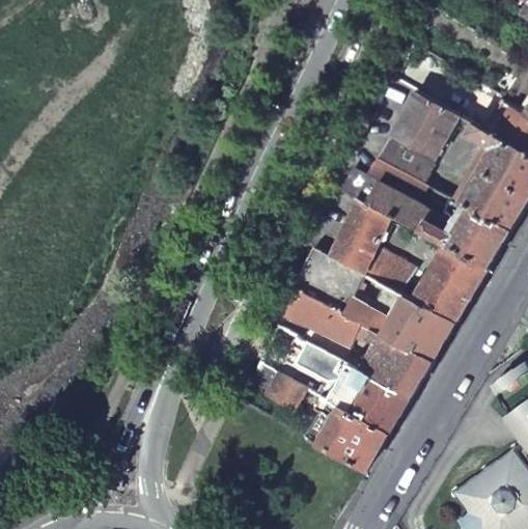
[(527,37),(527,20),(522,17),(513,30),(527,37)]
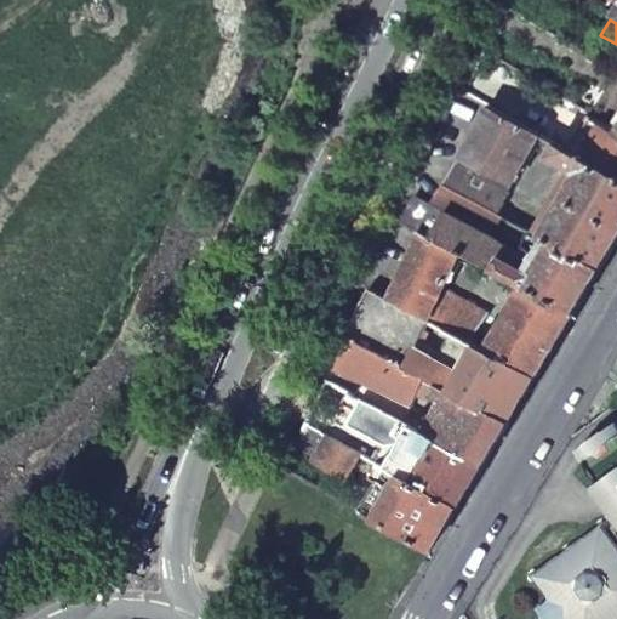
[(493,114),(533,136),(542,118),(503,97),(493,114)]
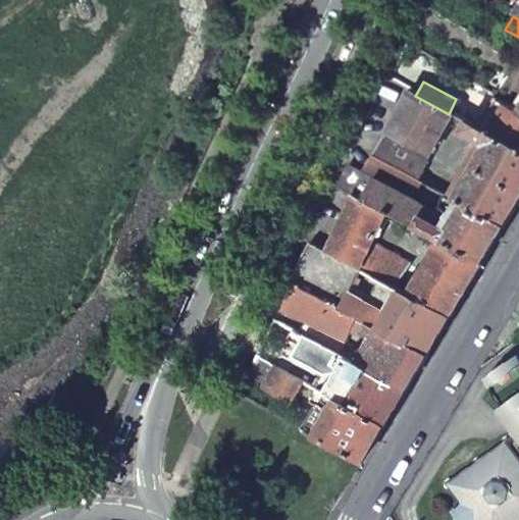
[(459,135),(465,122),(449,114),(415,96),(408,92),(388,126),(431,151),(446,126),(459,135)]
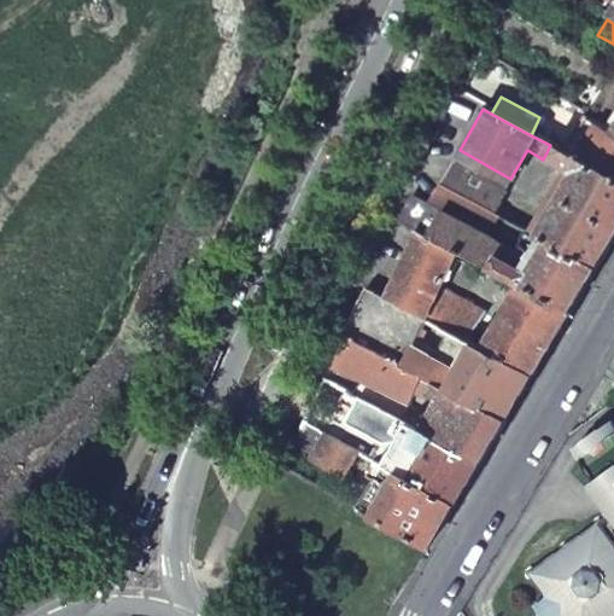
[(572,157),(579,161),(613,180),(613,138),(610,137),(591,125),(589,128),(572,157)]
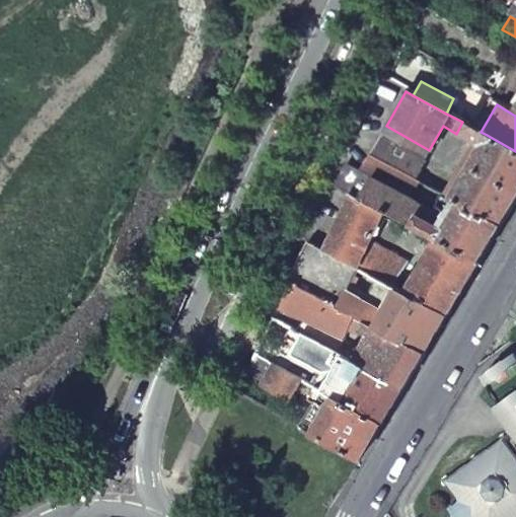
[(515,197),(515,151),(487,135),(449,199),(454,202),(499,225),(515,197)]
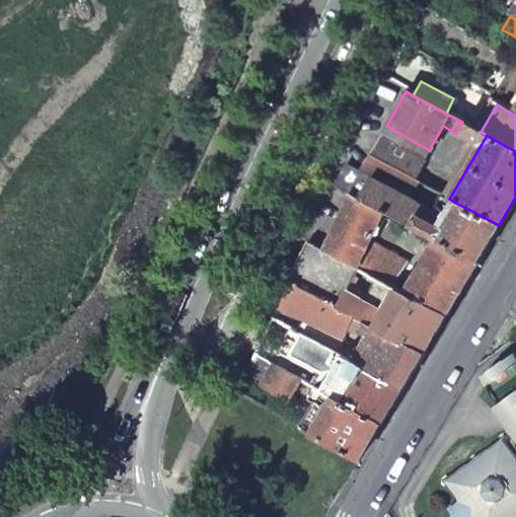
[(379,140),(369,157),(413,179),(422,163),(379,140)]
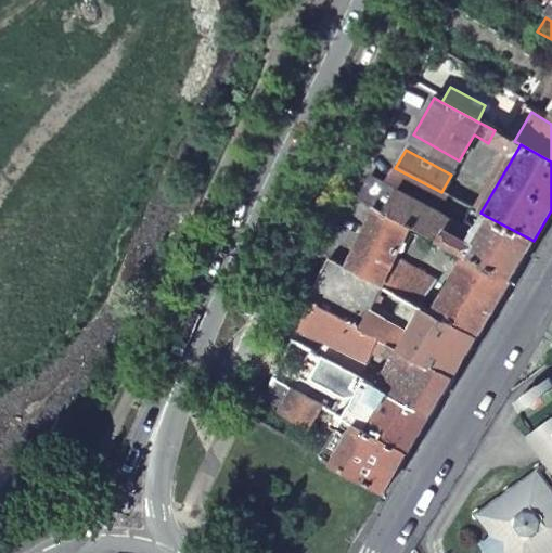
[(510,282),(534,241),(486,216),(482,223),(485,224),(473,246),(448,232),(454,221),(369,176),(357,198),(375,208),(407,226),(466,258),(510,282)]
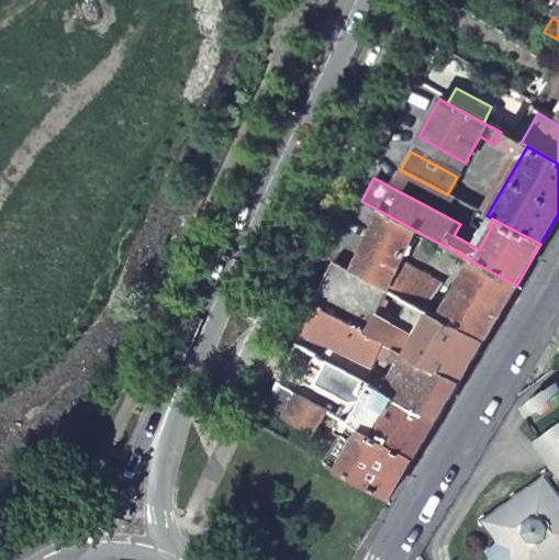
[(472,188),(464,203),(482,213),(485,208),(481,192),(472,188)]
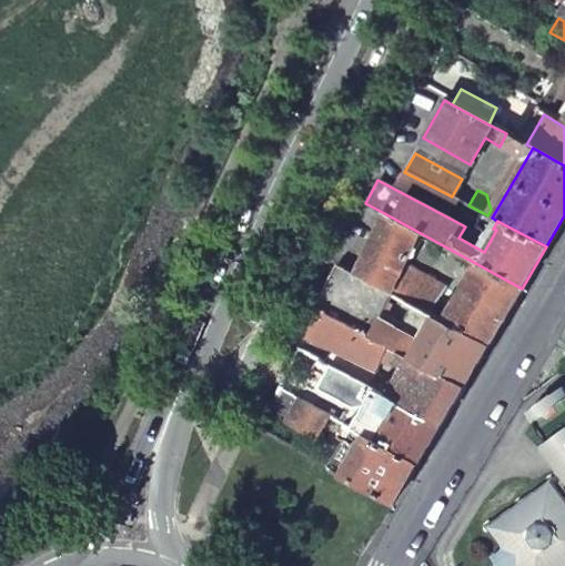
[(400,264),(416,231),(384,213),(354,276),(385,293),(400,264)]
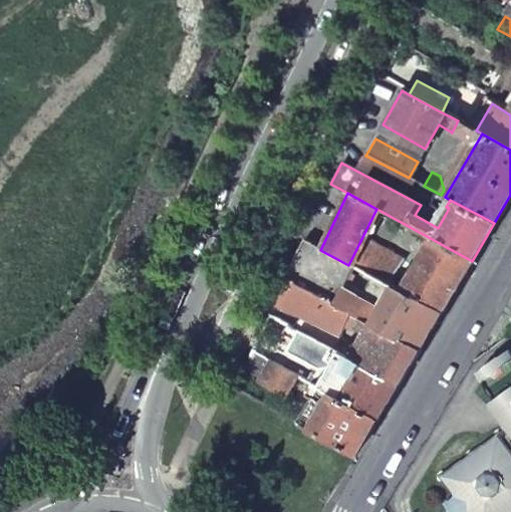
[(352,266),(387,284),(400,260),(378,248),(361,239),(348,265),(352,266)]
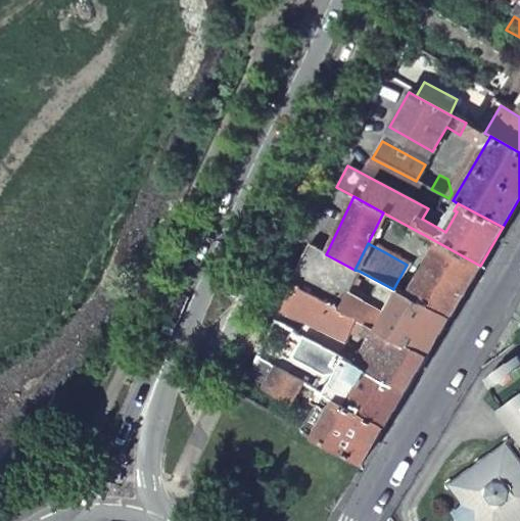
[(407,297),(447,319),(480,266),(439,243),(422,273),(420,276),(416,273),(414,278),(417,280),(407,297)]
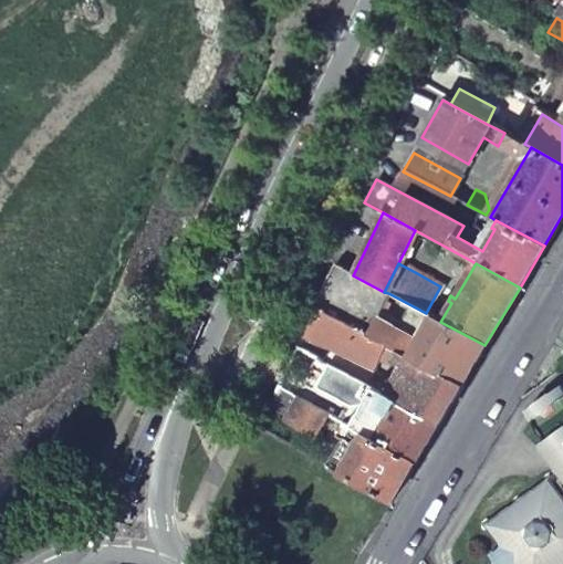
[(336,265),(315,310),(460,385),(485,345),(440,322),(435,319),(420,345),(375,317),(388,293),(384,292),(353,275),(336,265)]
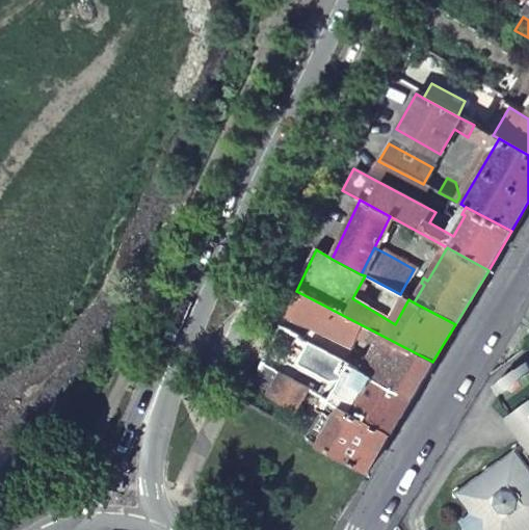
[(384,351),(369,375),(411,398),(432,362),(296,291),(285,315),(352,348),(358,338),(384,351)]
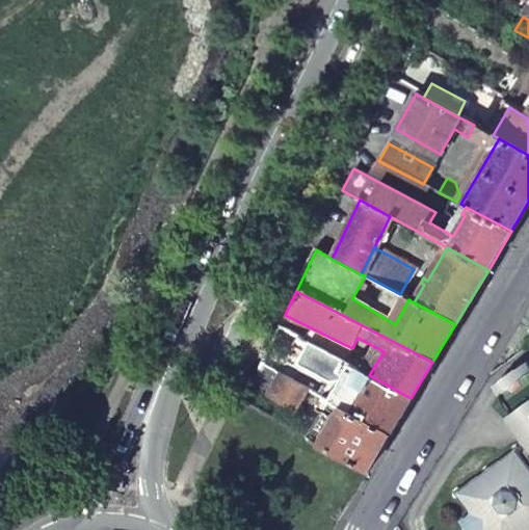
[(341,378),(349,364),(308,343),(295,364),(327,380),(341,378)]
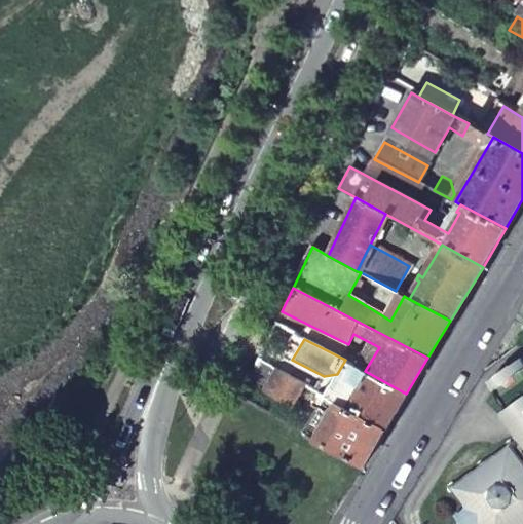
[(255,360),(244,383),(289,408),(302,385),(255,360)]
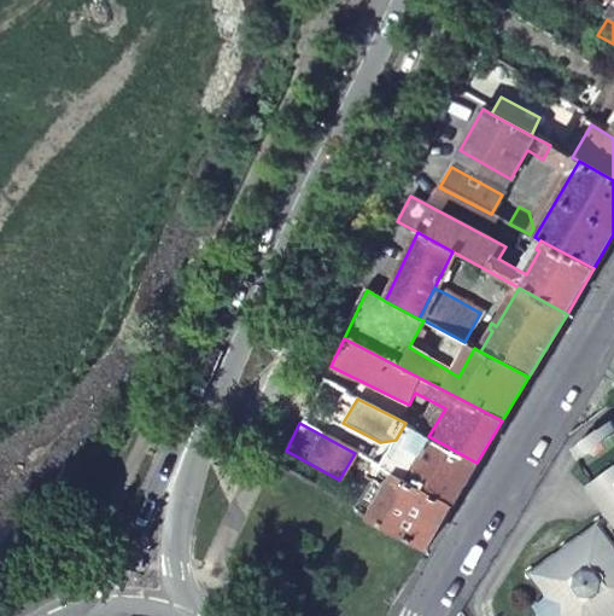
[(375,464),(396,475),(451,506),(477,463),(428,436),(405,423),(396,440),(419,452),(410,466),(382,449),(375,464)]
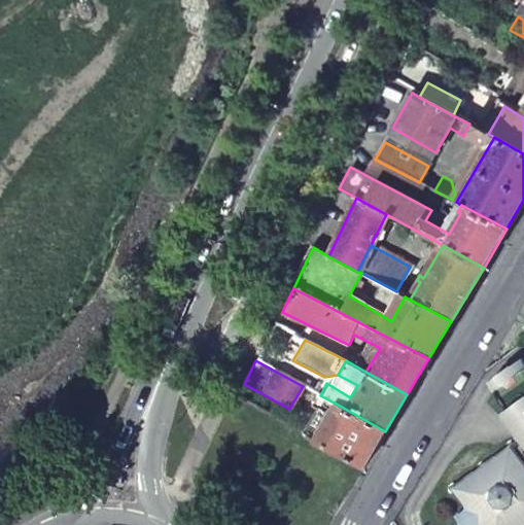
[(494,392),(523,371),(523,364),(491,388),(494,392)]
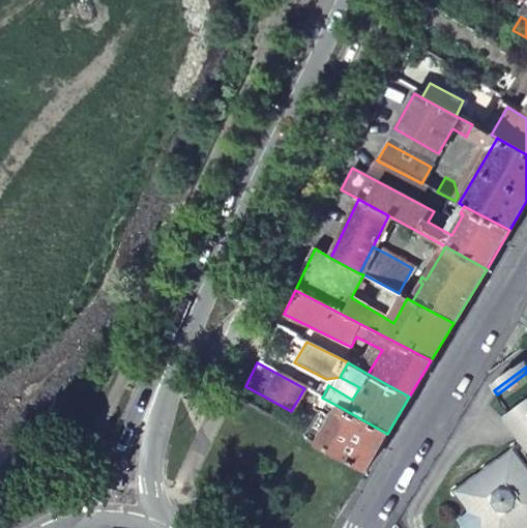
[(526,373),(497,394),(526,436),(526,373)]
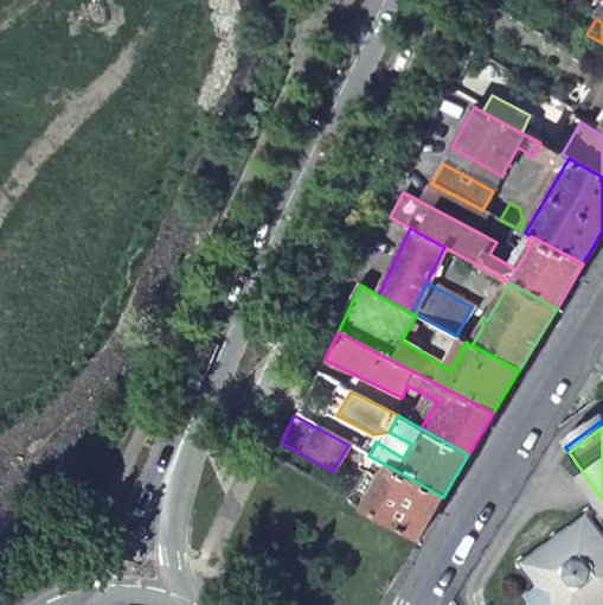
[(337,476),(325,489),(417,539),(443,497),(389,466),(371,495),(337,476)]
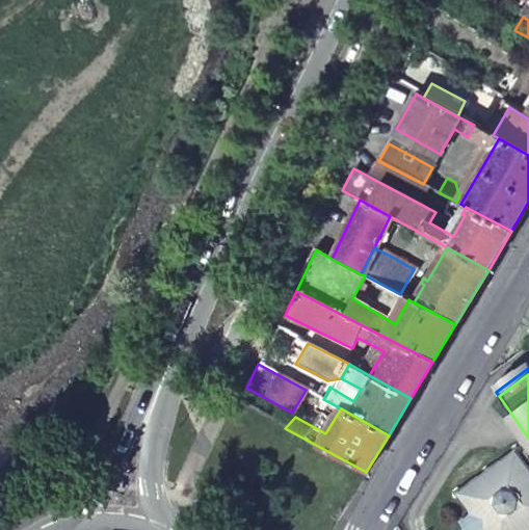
[(526,529),(528,528),(528,475),(513,453),(457,493),(470,511),(458,521),(465,529),(526,529)]
